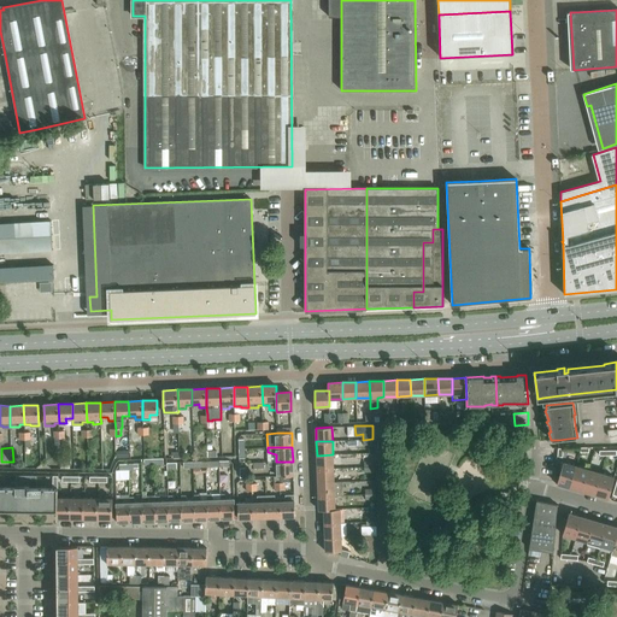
[(333,454),(317,456),(317,469),(333,469),(333,454)]
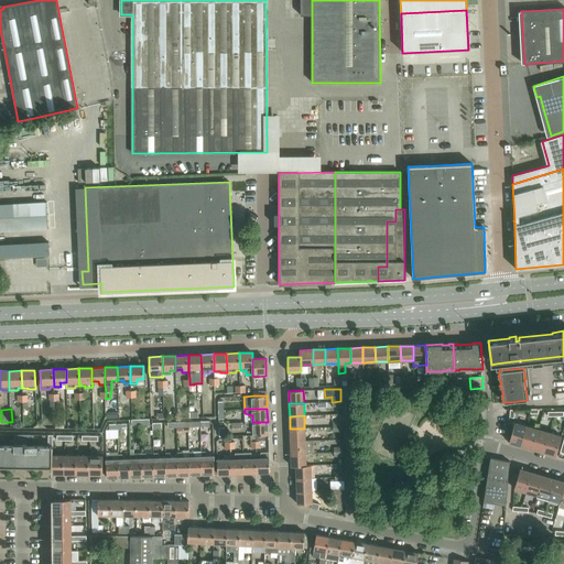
[(185,422),(176,422),(177,427),(177,432),(183,432),(183,430),(183,427),(185,427),(185,422)]
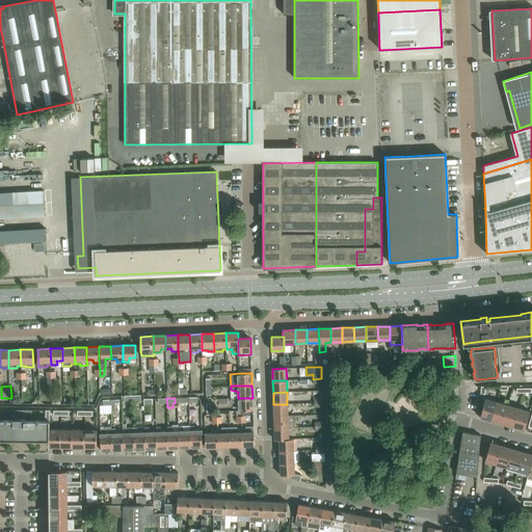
[(250,410),(253,409),(253,398),(238,398),(231,398),(232,402),(239,404),(239,410),(250,410)]
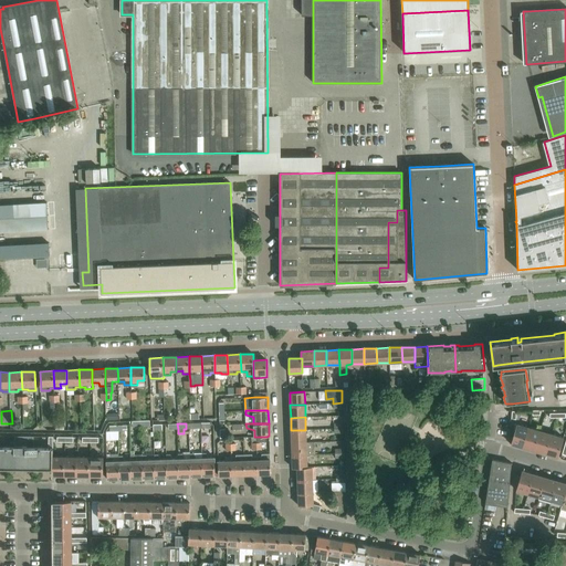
[(511,443),(523,447),(528,427),(516,423),(511,443)]
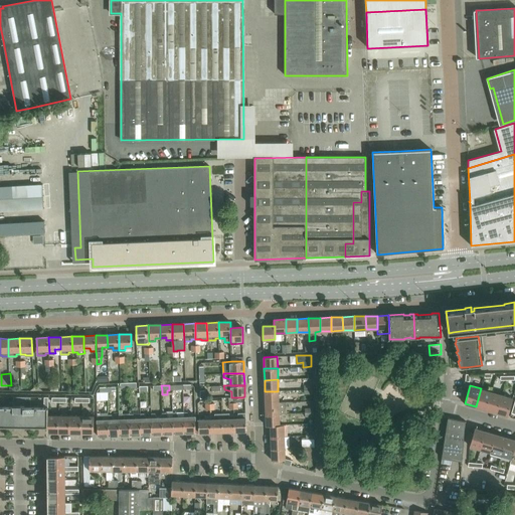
[(100,392),(97,392),(97,399),(108,399),(107,392),(107,387),(100,387),(100,388),(100,392)]
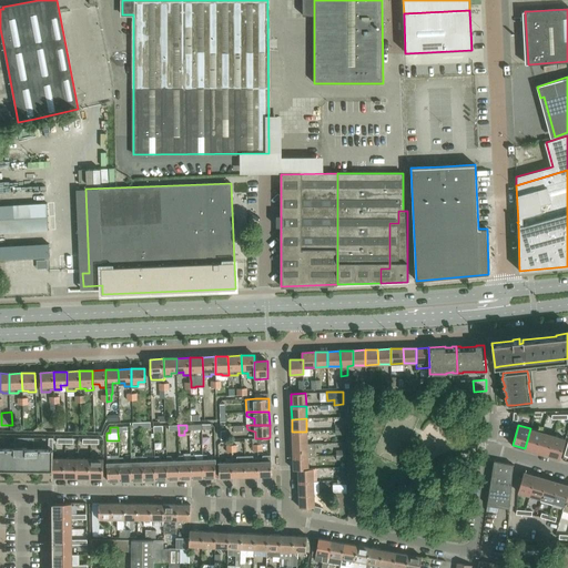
[(525,448),(536,453),(541,432),(530,428),(525,448)]
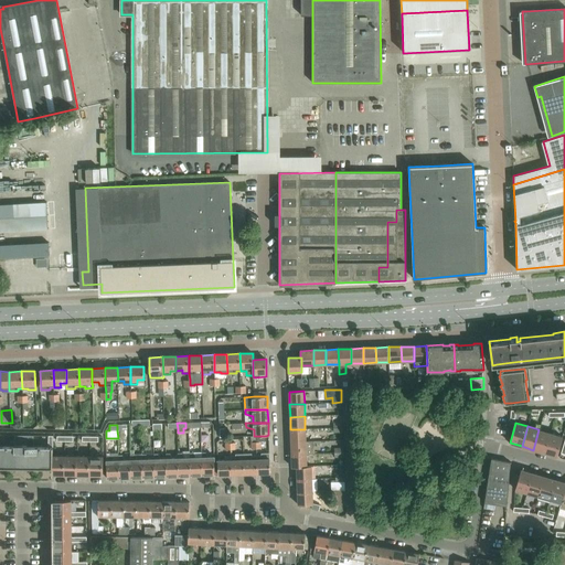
[(305,429),(290,429),(291,441),(306,441),(305,429)]
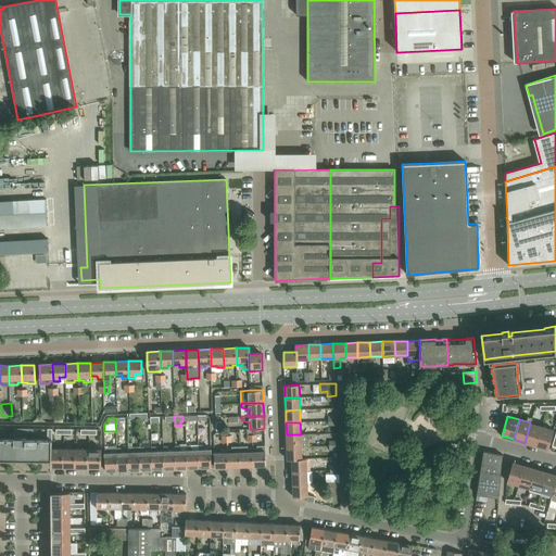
[(525,443),(536,446),(542,426),(530,422),(525,443)]
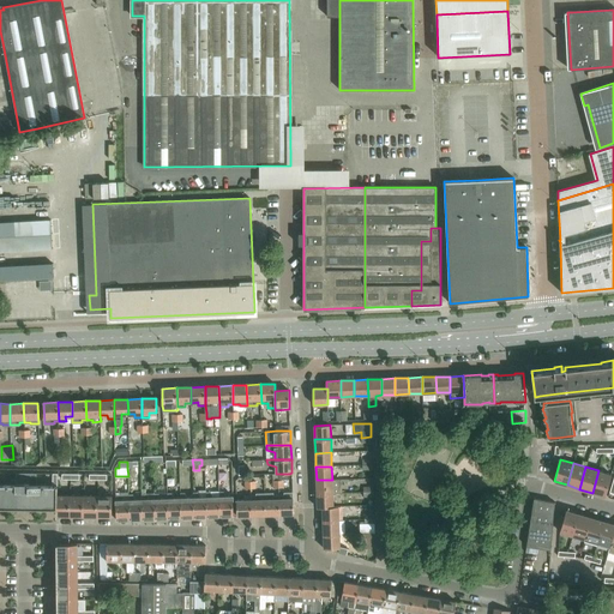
[(593,493),(605,497),(612,475),(599,470),(593,493)]
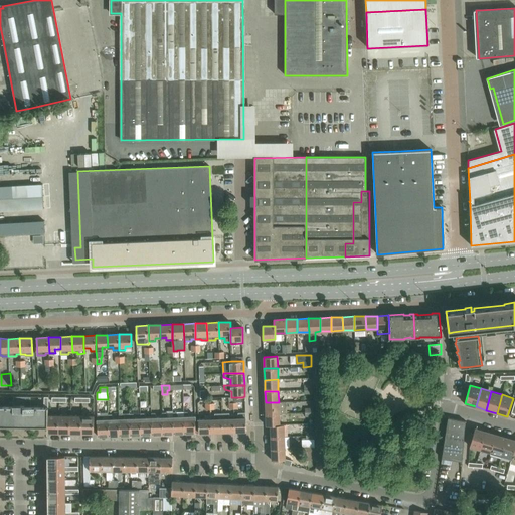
[(23,425),(47,426),(47,415),(48,415),(48,397),(44,397),(44,407),(30,407),(30,397),(13,396),(13,406),(0,406),(0,425),(19,425),(19,423),(23,423),(23,425)]
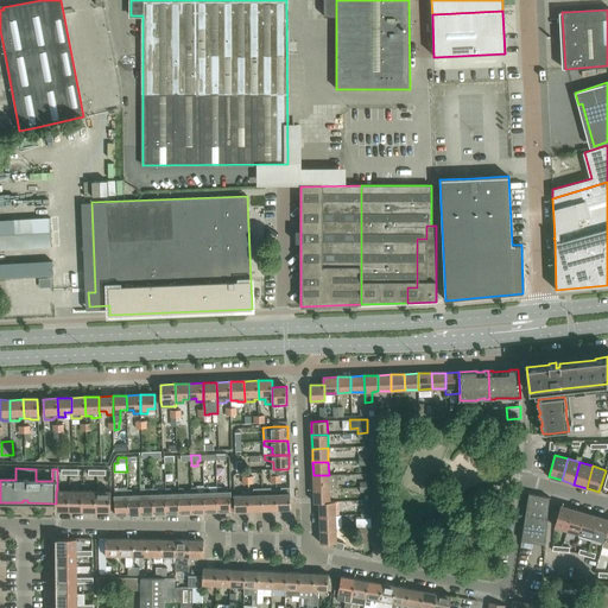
[(286,469),(276,469),(277,482),(280,482),(280,475),(286,475),(286,469)]
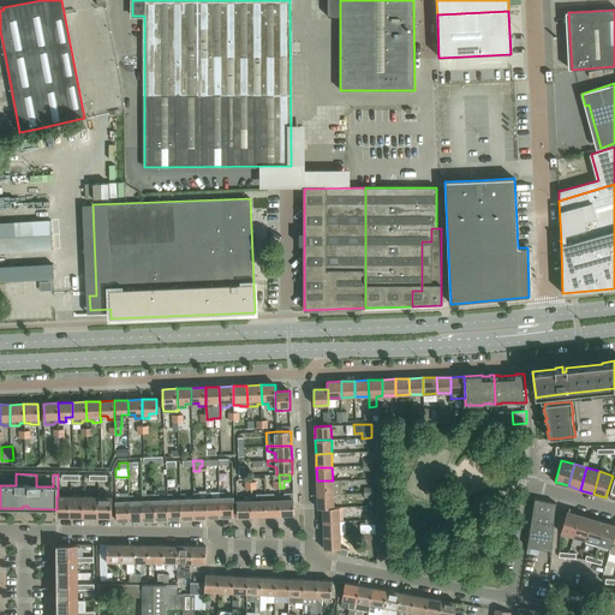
[(317,495),(334,494),(342,494),(342,481),(333,481),(317,481),(317,495)]
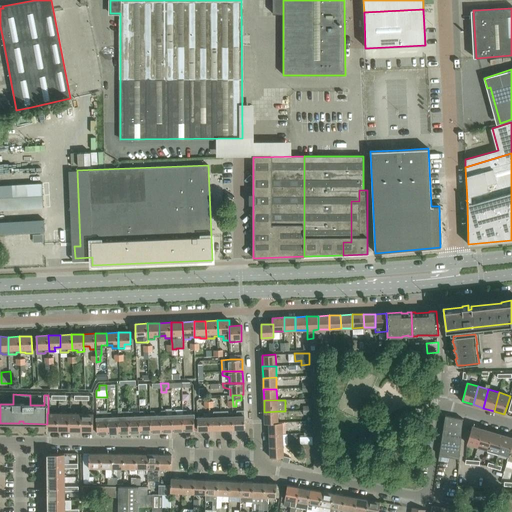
[(96,413),(97,434),(108,433),(107,412),(107,409),(100,409),(100,413),(96,413)]
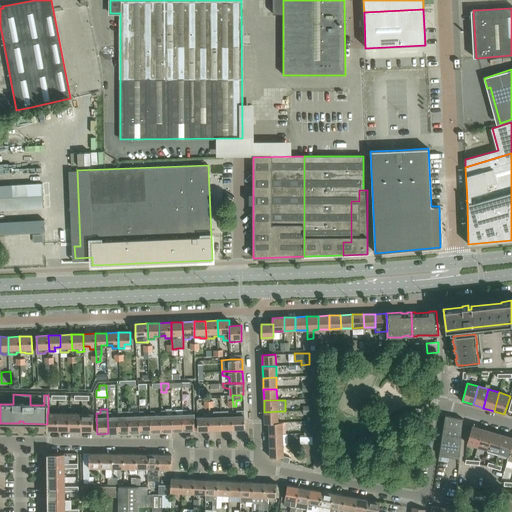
[(165,410),(161,410),(161,415),(162,431),(173,431),(172,410),(172,409),(165,409),(165,410)]
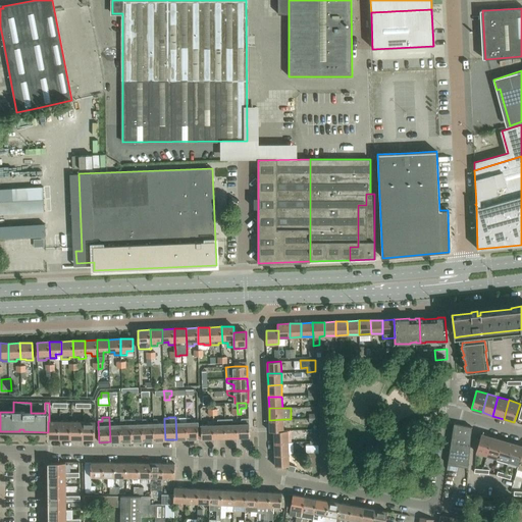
[(188,438),(198,438),(198,422),(192,422),(191,417),(187,418),(187,422),(188,438)]
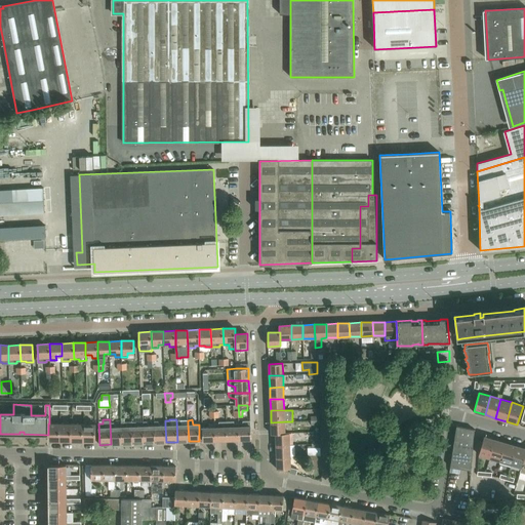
[(125,421),(121,422),(121,427),(122,444),(132,443),(132,421),(132,420),(125,420),(125,421)]
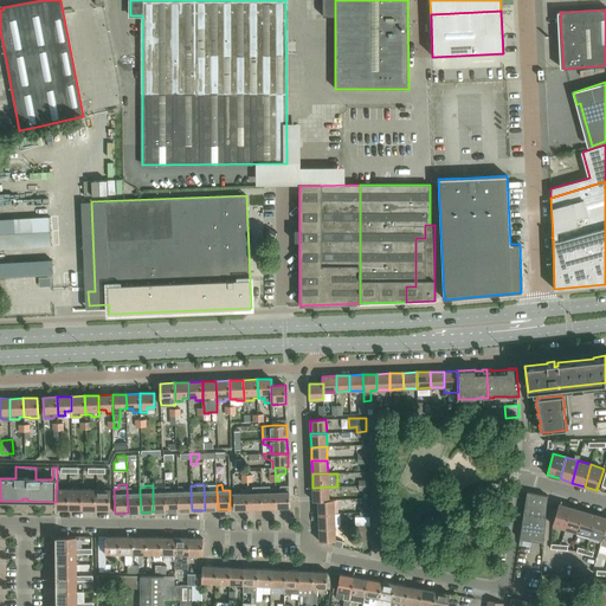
[(179,491),(179,510),(192,510),(191,491),(185,491),(182,485),(178,487),(179,491)]
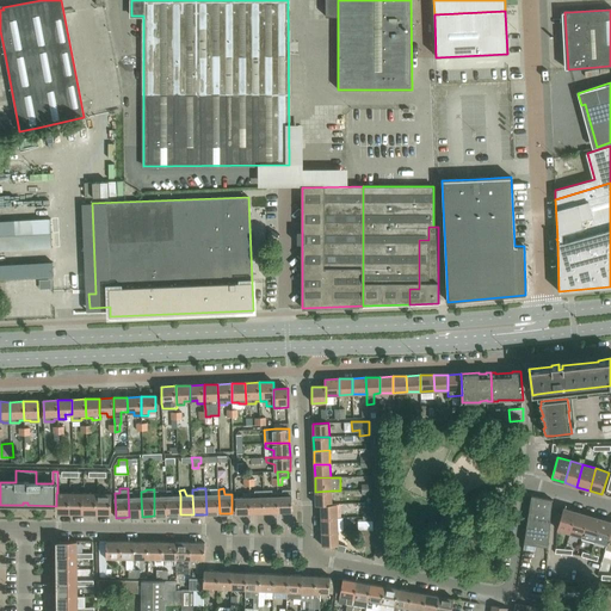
[(210,489),(205,489),(207,514),(220,513),(218,494),(211,494),(210,489)]
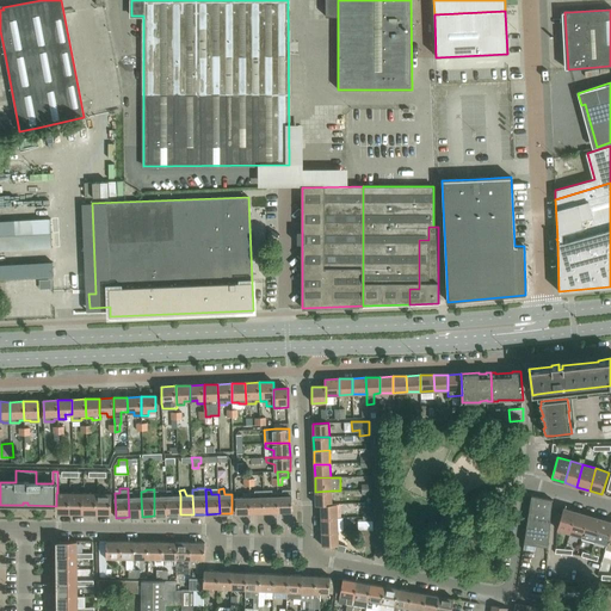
[(154,491),(154,516),(167,516),(167,495),(160,495),(159,491),(154,491)]
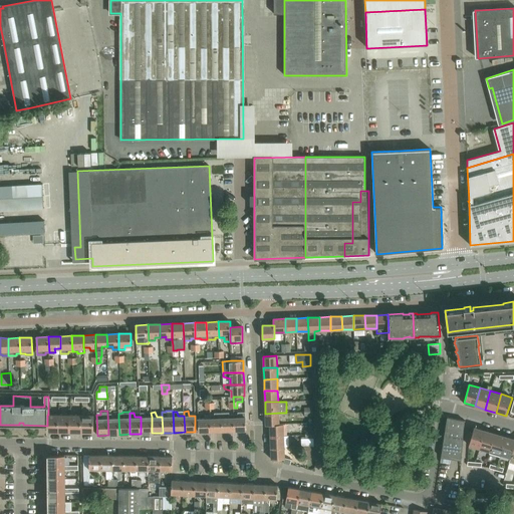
[(141,434),(152,433),(152,417),(146,417),(144,413),(140,413),(141,417),(141,434)]
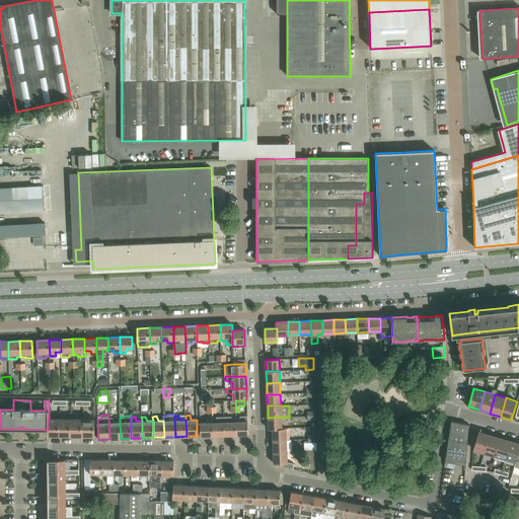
[(224,435),(236,435),(235,418),(230,419),(230,417),(224,418),(224,435)]
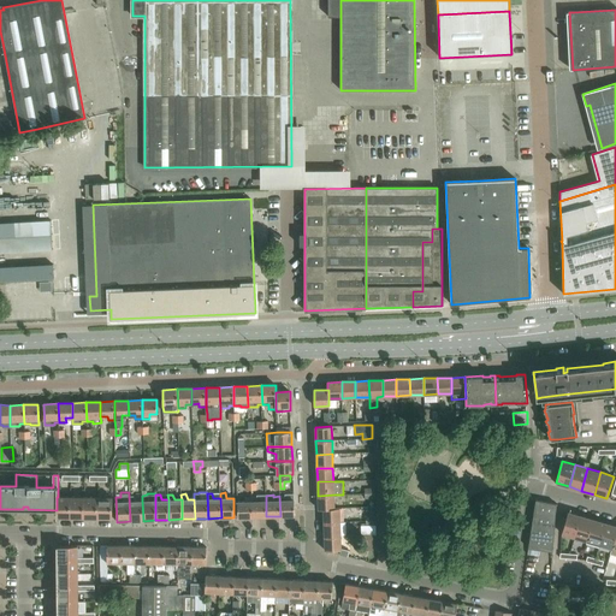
[(279,496),(280,516),(295,515),(294,495),(285,495),(285,496),(279,496)]
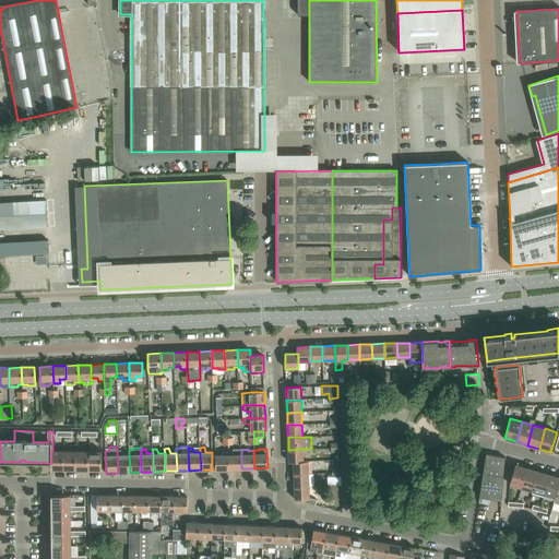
[(305,461),(304,449),(288,450),(289,462),(294,462),(305,461)]
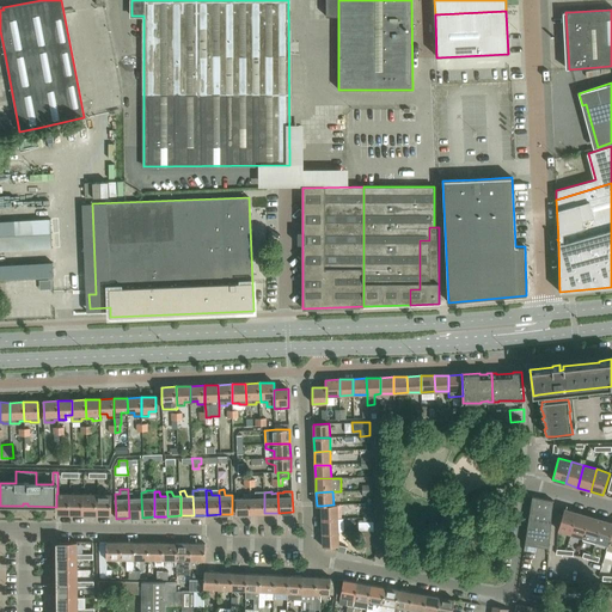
[(128,493),(129,518),(142,518),(141,497),(134,497),(133,493),(128,493)]
